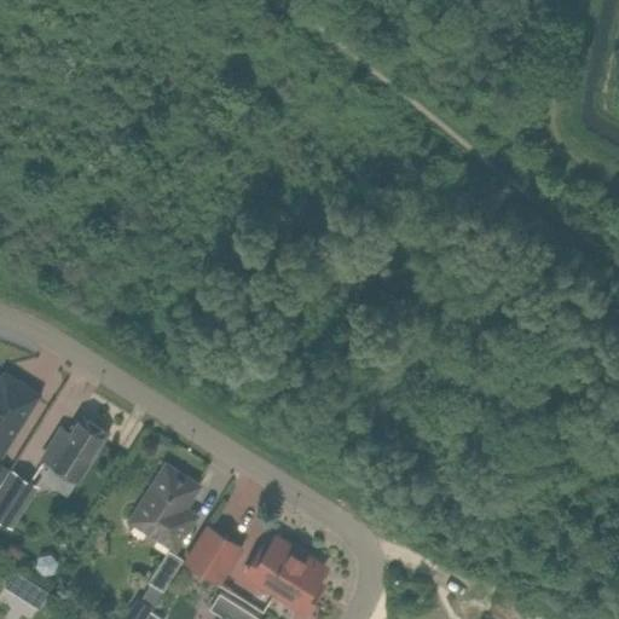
[(19,379),(15,386),(0,377),(0,453),(1,456),(41,392),(19,379)]
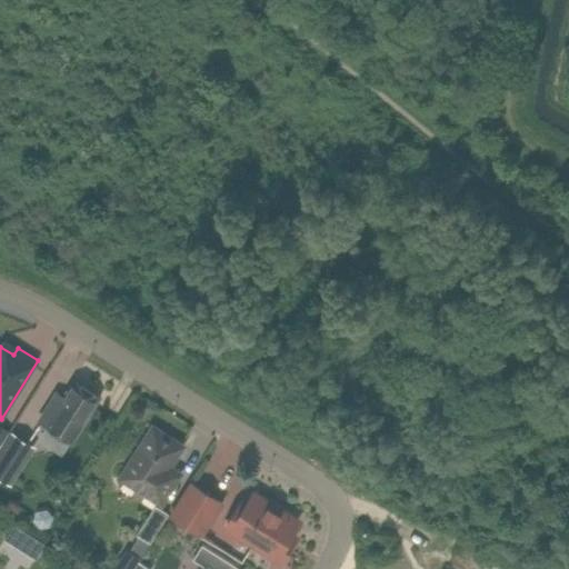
[(71,440),(100,395),(75,378),(62,397),(57,393),(40,420),(71,440)]
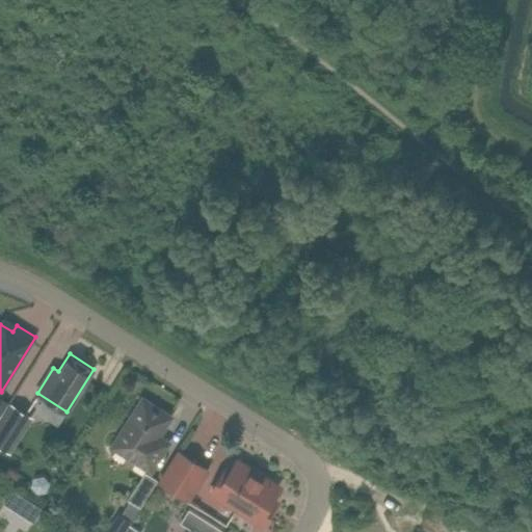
[(115,445),(150,467),(166,442),(156,435),(168,416),(143,400),(115,445)]
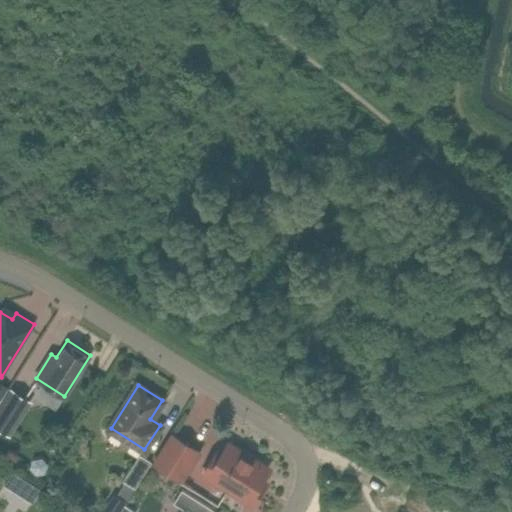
[(0,430),(9,436),(32,401),(11,387),(0,403),(0,430)]
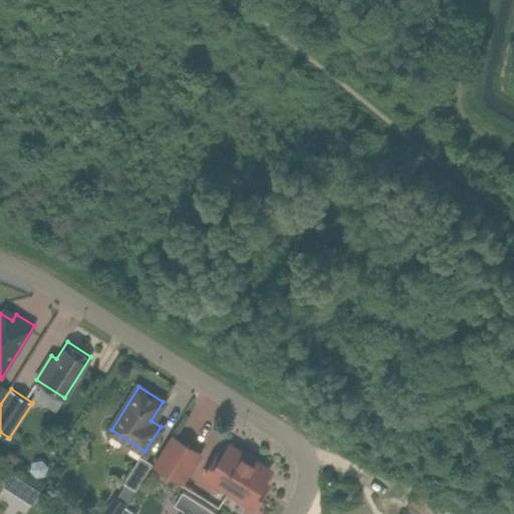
[(203,453),(172,433),(152,464),(183,484),(203,453)]
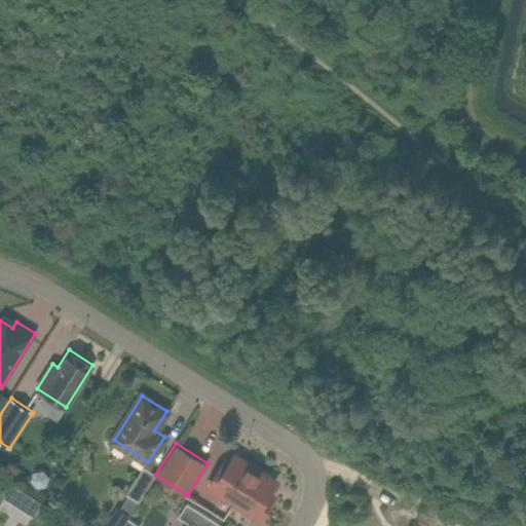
[(209,485),(255,514),(262,512),(271,498),(269,491),(274,484),(272,478),(238,456),(232,457),(223,472),(217,473),(209,485)]
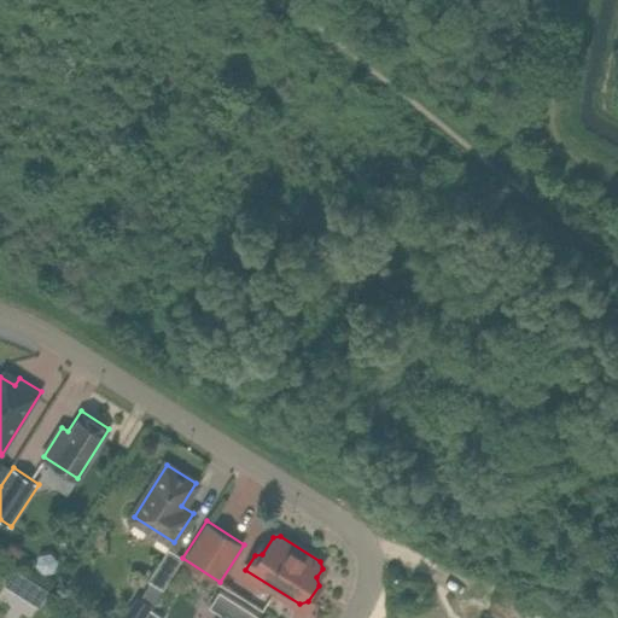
[(167,547),(147,579),(162,588),(181,557),(167,547)]
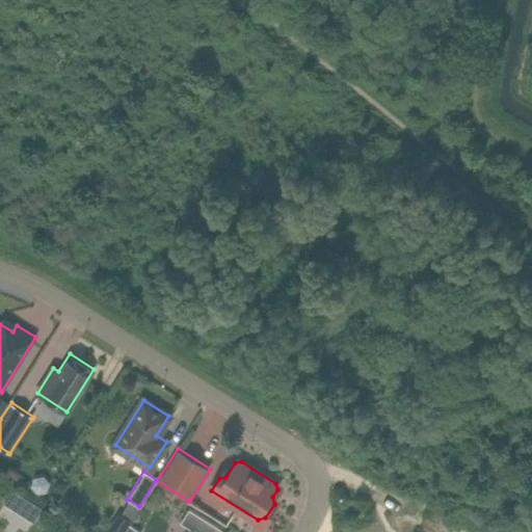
[(49,482),(44,475),(33,476),(30,485),(36,493),(46,491),(49,482)]
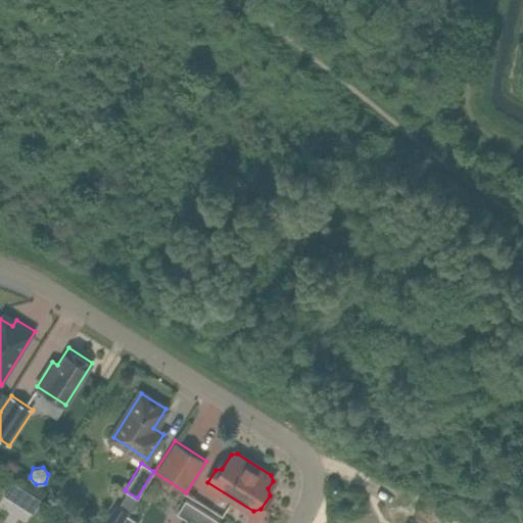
[(211,522),(216,518),(185,498),(177,512),(189,520),(186,522),(211,522)]
